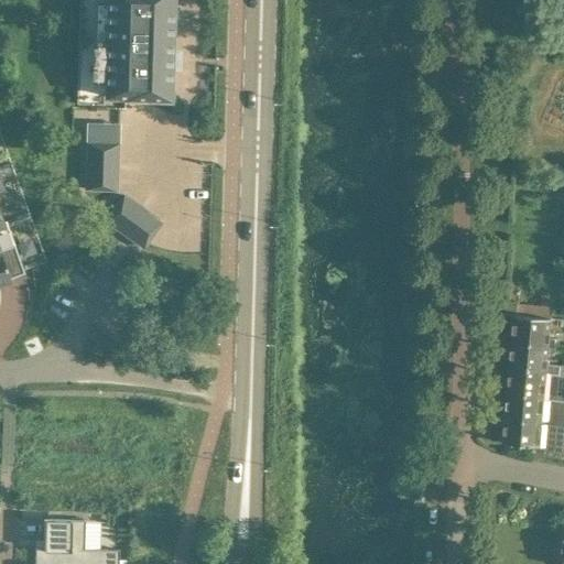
[(78,0),(76,104),(104,105),(104,95),(126,96),(125,98),(171,99),(173,0),(78,0)]
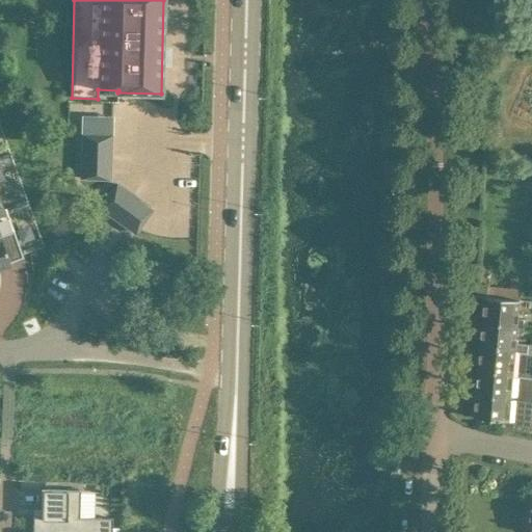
[(0,259),(41,245),(0,130),(0,259)]
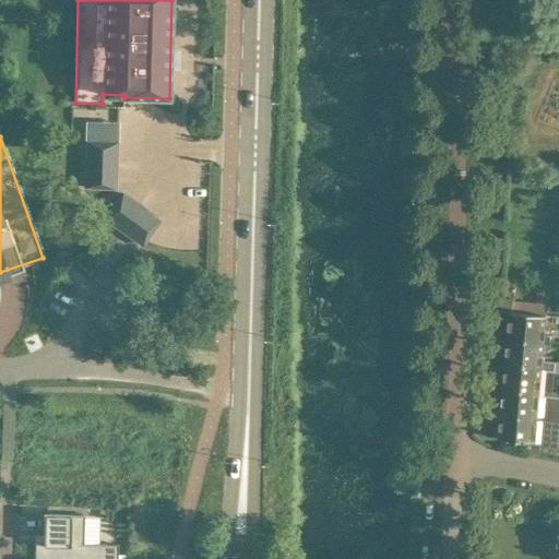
[(86,141),(85,156),(116,157),(117,142),(86,141)]
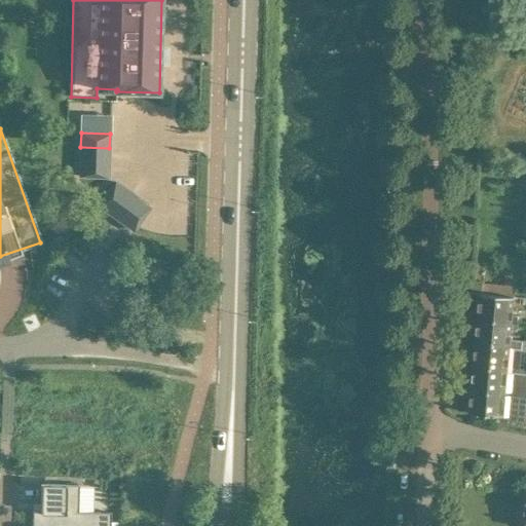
[(80,147),(80,161),(109,162),(109,148),(80,147)]
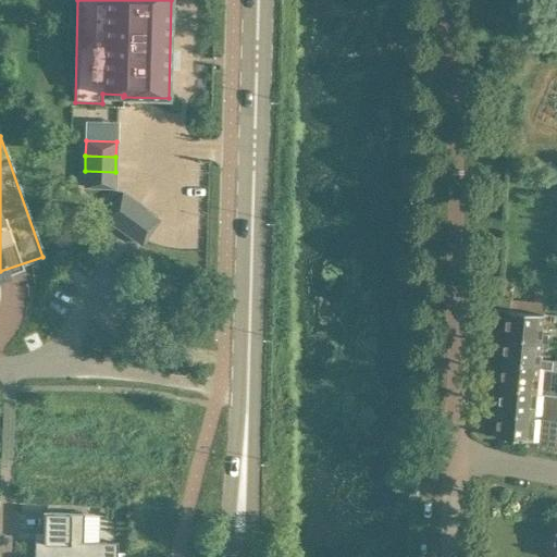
[(85,171),(84,186),(114,187),(115,172),(85,171)]
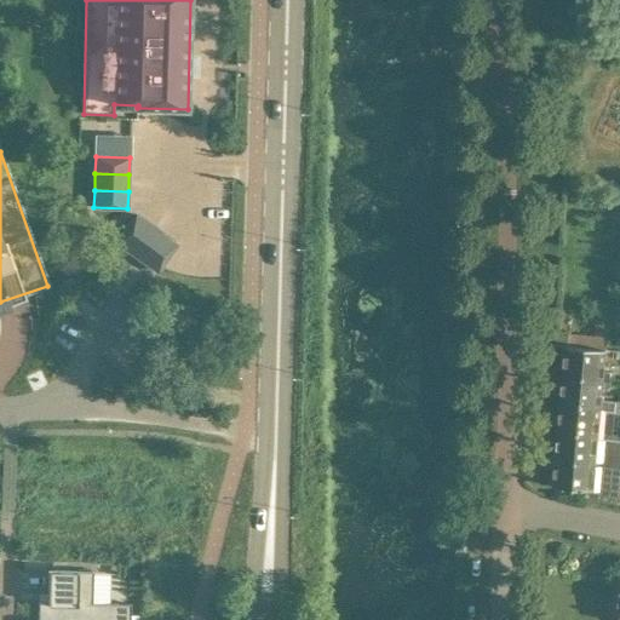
[(136,214),(116,242),(130,252),(150,224),(136,214)]
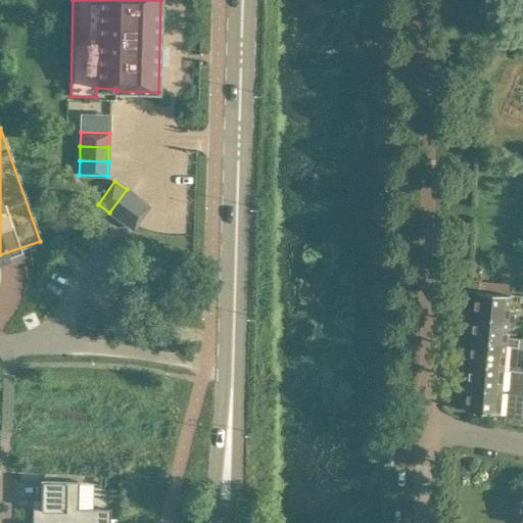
[(127,189),(109,212),(122,221),(138,197),(127,189)]
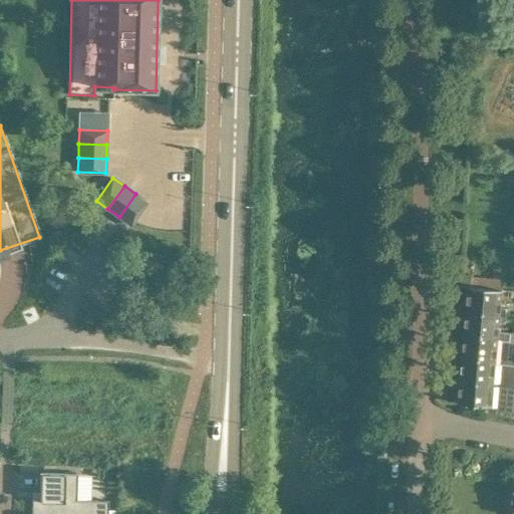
[(136,194),(119,217),(131,225),(147,202),(136,194)]
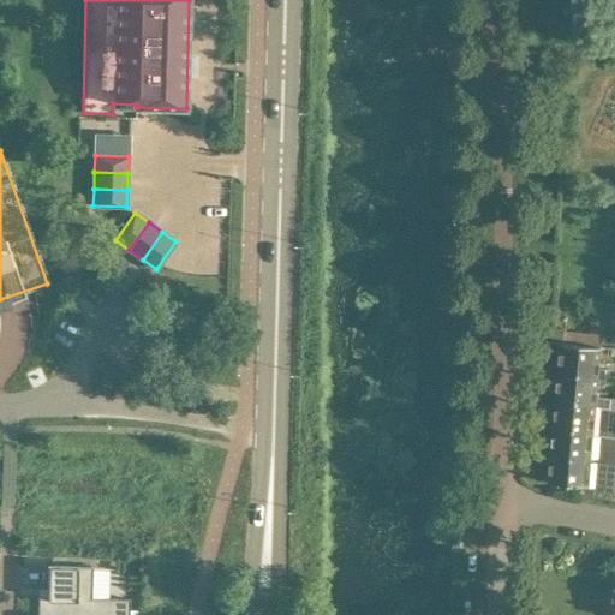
[(563,332),(563,344),(577,345),(578,333),(563,332)]
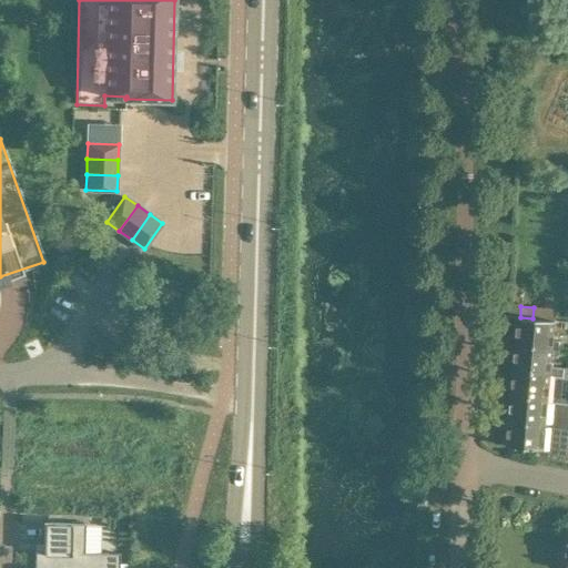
[(563,347),(563,342),(554,341),(556,321),(533,318),(520,317),(518,317),(516,344),(554,347),(553,351),(559,351),(559,346),(563,347)]
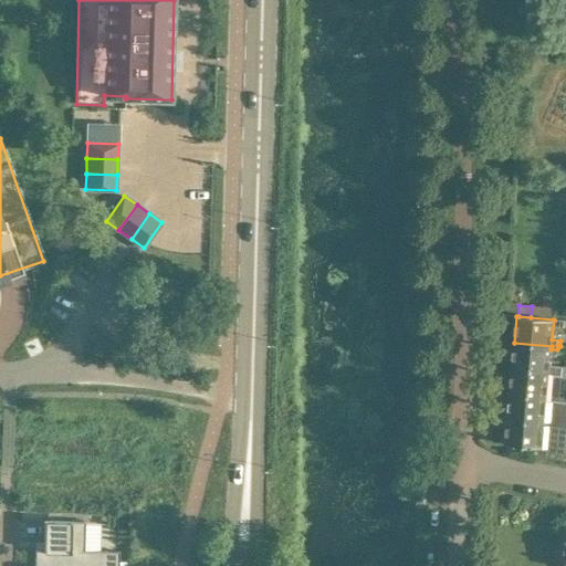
[(565,377),(565,366),(549,365),(551,349),(552,346),(514,343),(512,368),(549,371),(548,375),(554,375),(565,377)]
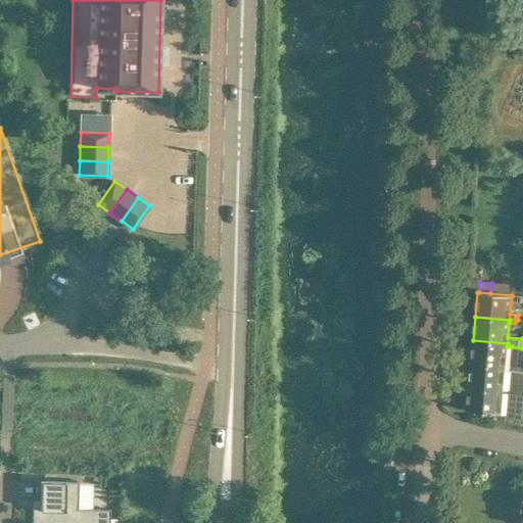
[(522,372),(522,348),(512,346),(507,346),(508,343),(473,340),(471,364),(506,367),(506,370),(510,371),(522,372)]
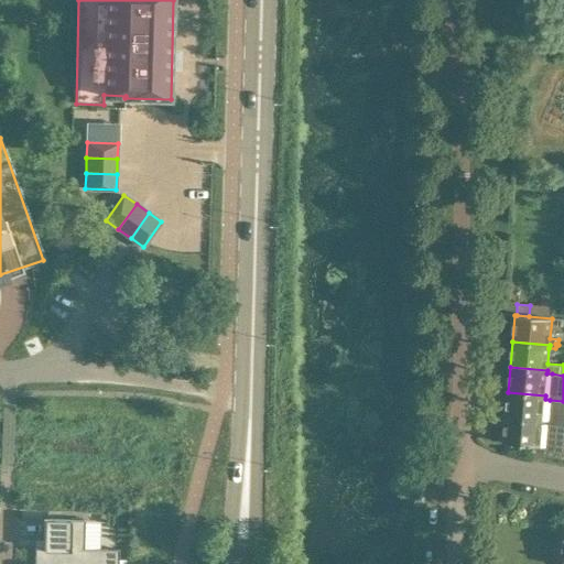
[(548,425),(563,427),(563,401),(550,400),(545,399),(545,396),(508,392),(506,418),(543,421),(543,424),(548,425)]
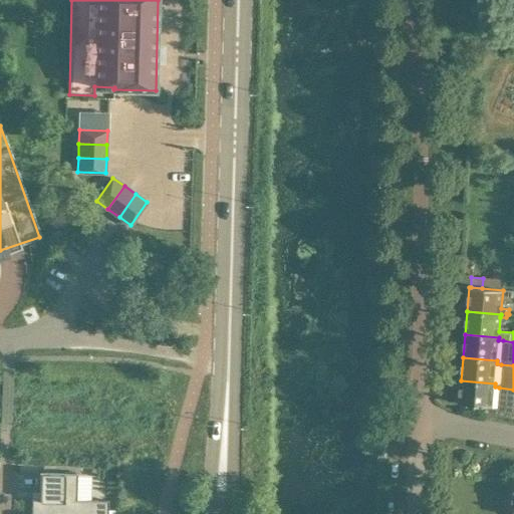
[(513,419),(513,390),(499,388),(495,387),(495,383),(461,380),(459,405),(486,407),(485,414),(513,419)]
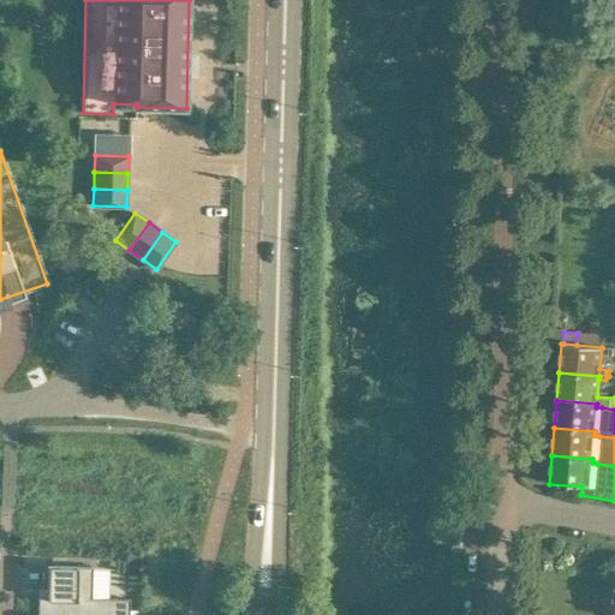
[(129,614),(130,599),(91,598),(93,567),(49,566),(48,597),(39,597),(37,614),(129,614)]
